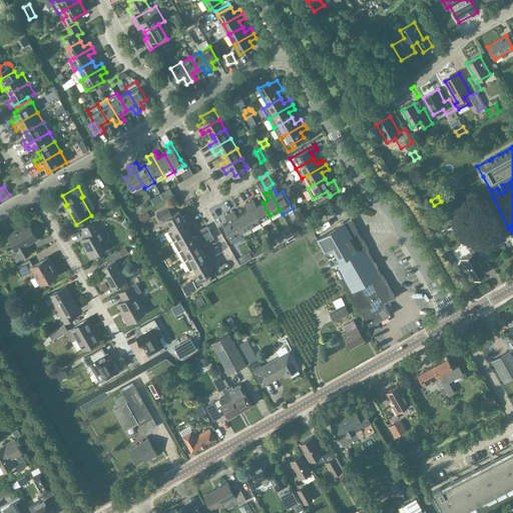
[(270,215),(263,202),(258,205),(254,199),(249,202),(261,220),(270,215)]
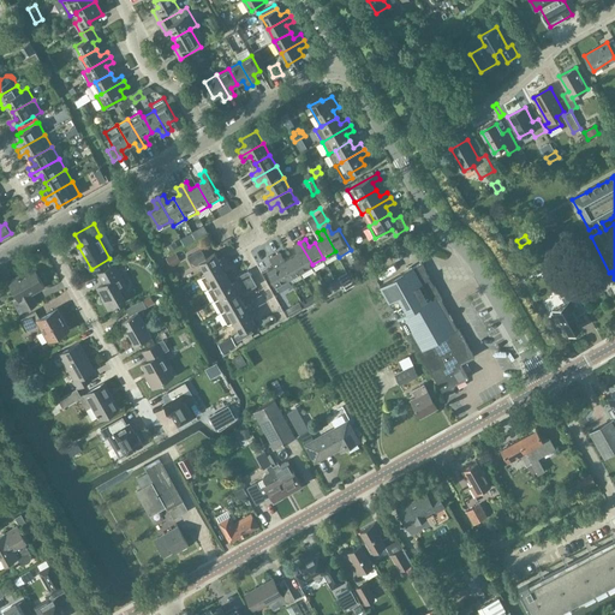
[(292,256),(300,272),(312,264),(299,243),(294,246),(298,252),(292,256)]
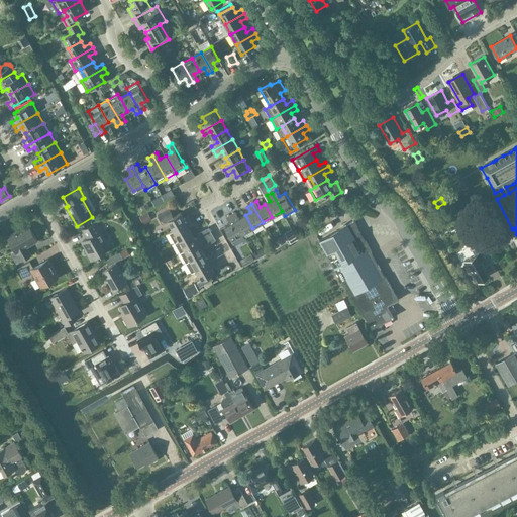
[(193,219),(190,214),(184,217),(181,212),(175,216),(171,209),(160,216),(164,223),(169,221),(174,230),(193,219)]
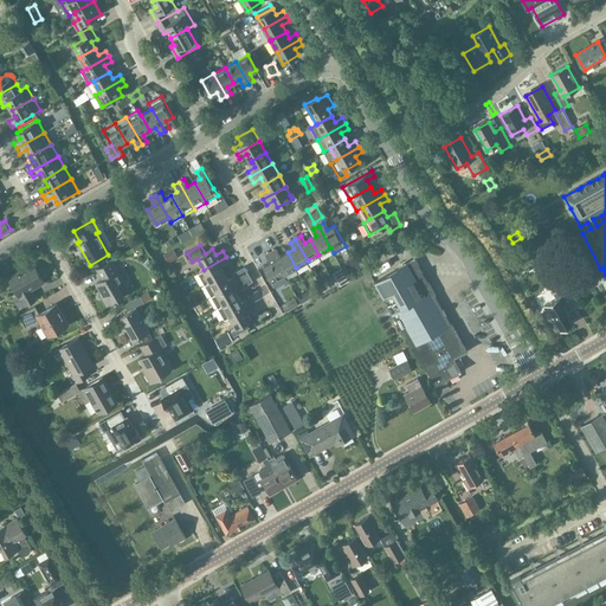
[(354,247),(347,251),(354,263),(361,259),(354,247)]
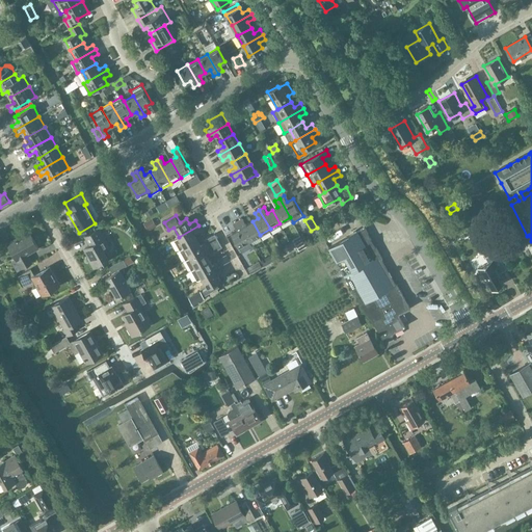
[(151,219),(144,223),(149,231),(155,227),(151,219)]
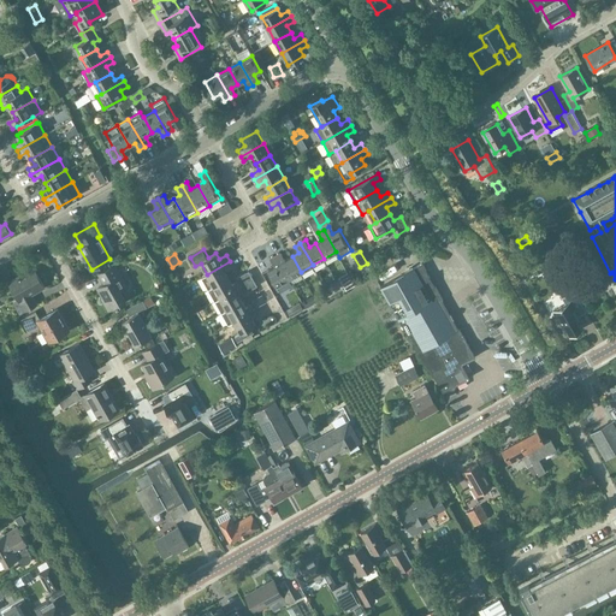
[(301,272),(292,256),(285,260),(282,254),(277,256),(290,279),(301,272)]
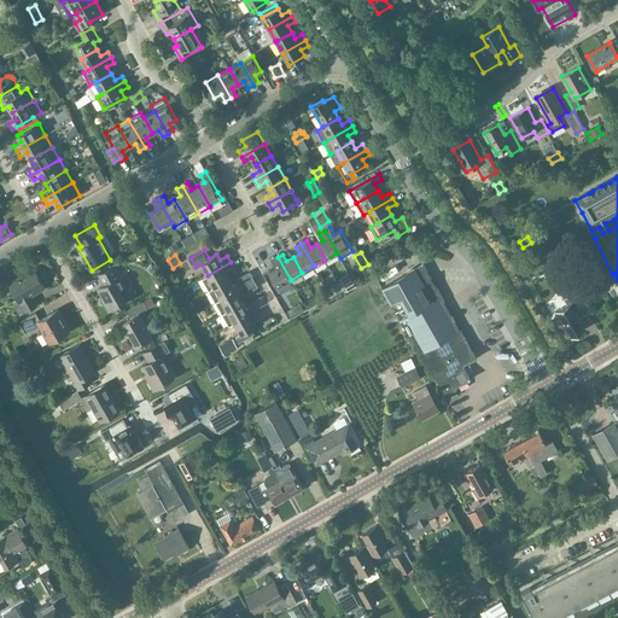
[(291,280),(278,257),(272,261),(275,268),(269,270),(278,286),(291,280)]
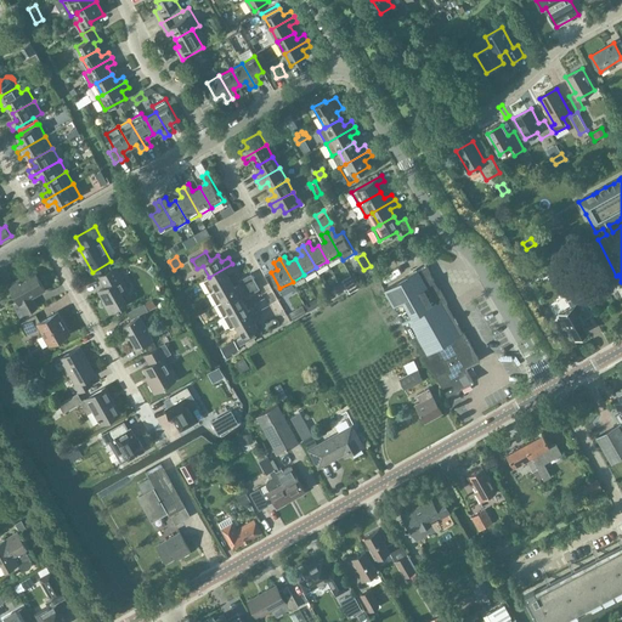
[(210,292),(231,280),(227,273),(236,269),(232,264),(209,277),(204,280),(210,292)]
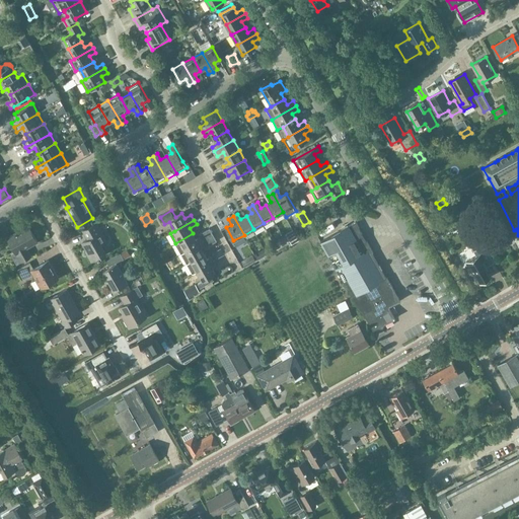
[(320,241),(362,314),(364,313),(373,330),(395,318),(389,307),(400,300),(356,222),(320,241)]
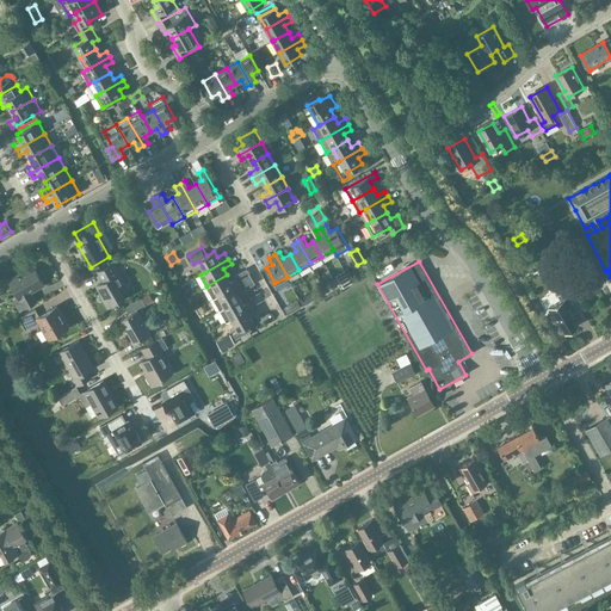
[(98,285),(103,295),(102,296),(107,307),(115,303),(116,304),(118,303),(117,300),(124,296),(118,287),(125,283),(113,263),(98,272),(104,282),(98,285)]
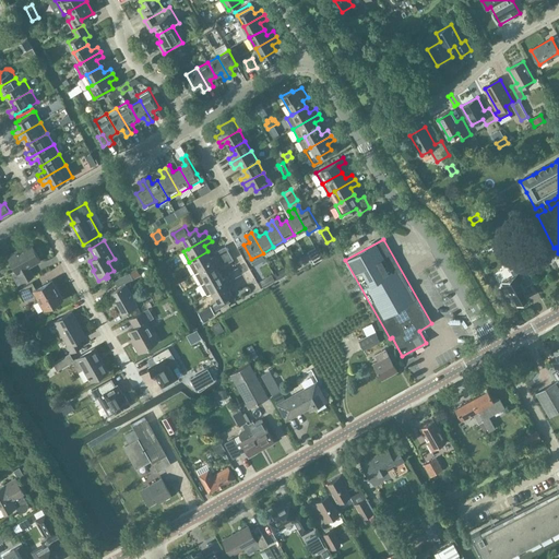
[(318,240),(308,244),(313,257),(323,253),(318,240)]
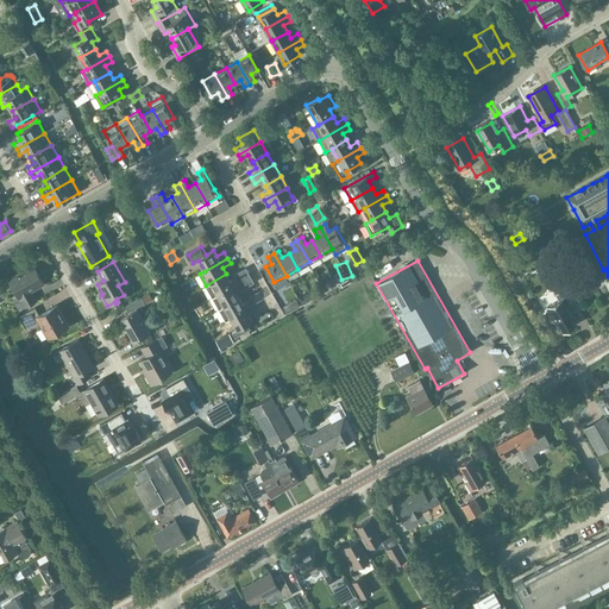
[(32,265),(11,278),(20,296),(14,300),(20,309),(36,300),(31,290),(43,284),(32,265)]
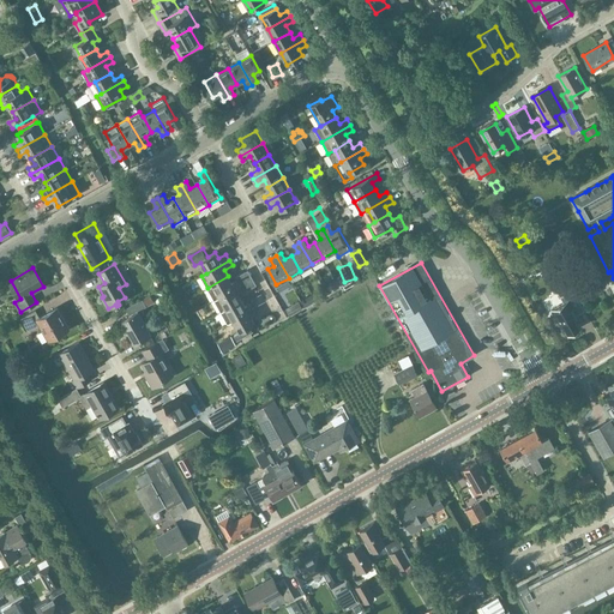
[(242,283),(239,278),(232,282),(228,276),(208,288),(215,300),(242,283)]
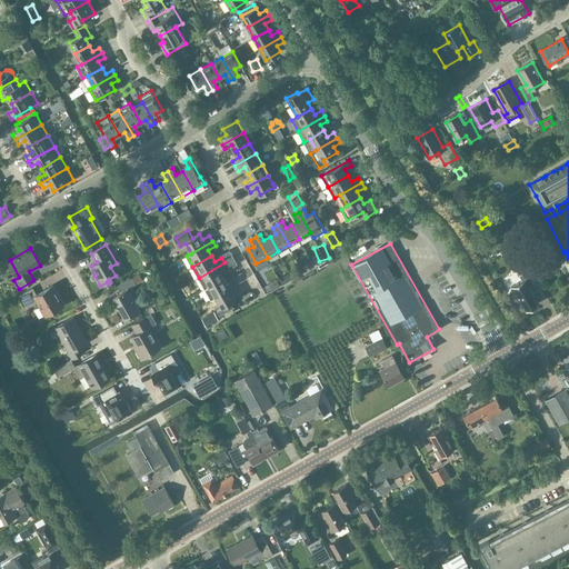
[(311,259),(306,262),(310,269),(315,266),(311,259)]
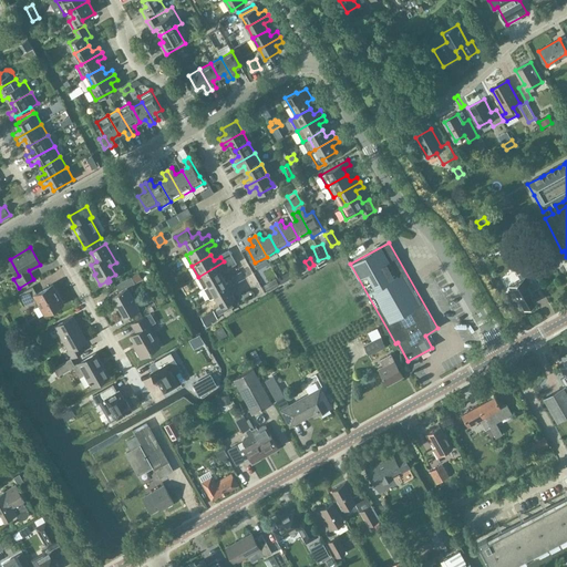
[(204,287),(223,276),(219,270),(227,267),(224,261),(198,277),(204,287)]
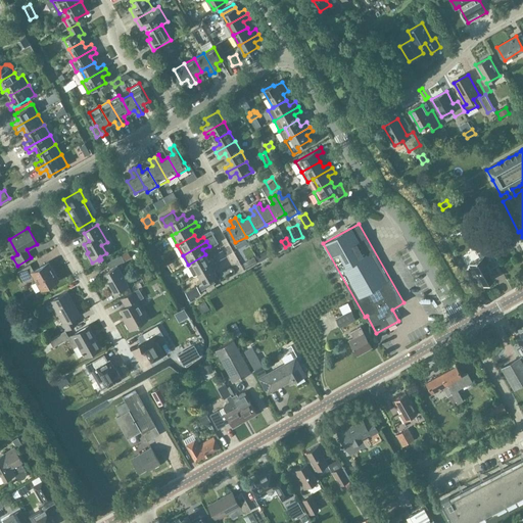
[(477,275),(480,282),(482,281),(484,284),(495,278),(493,275),(495,274),(489,265),(495,260),(488,246),(477,252),(480,257),(470,264),(472,267),(469,269),(473,277),(477,275)]
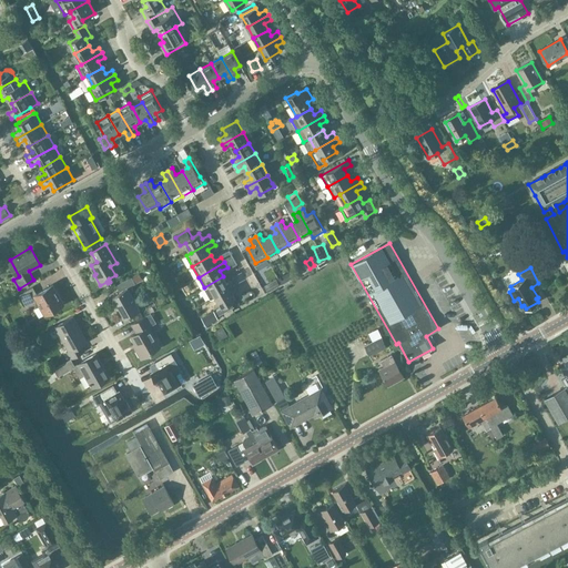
[(288,273),(283,275),(286,282),(292,279),(288,273)]
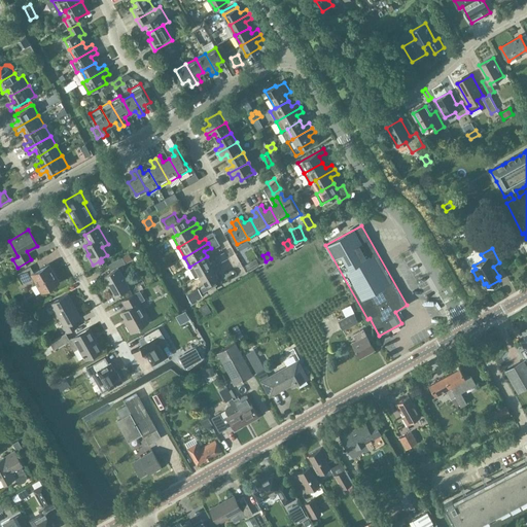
[(110,271),(111,272),(105,276),(116,296),(123,292),(123,291),(129,288),(130,287),(120,271),(125,269),(123,266),(126,264),(123,256),(108,265),(111,271),(110,271)]
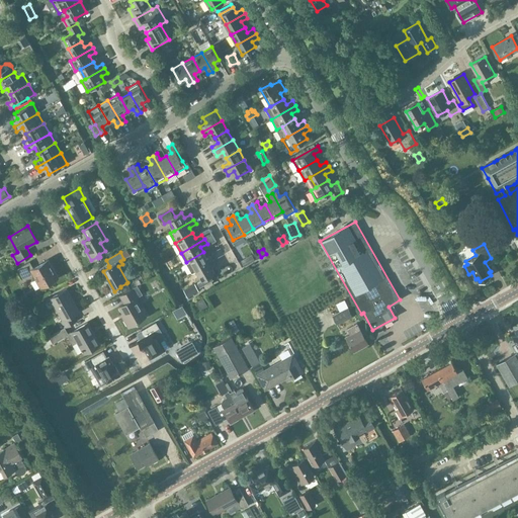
[(197,270),(216,259),(213,254),(207,258),(203,252),(186,262),(192,272),(197,270)]
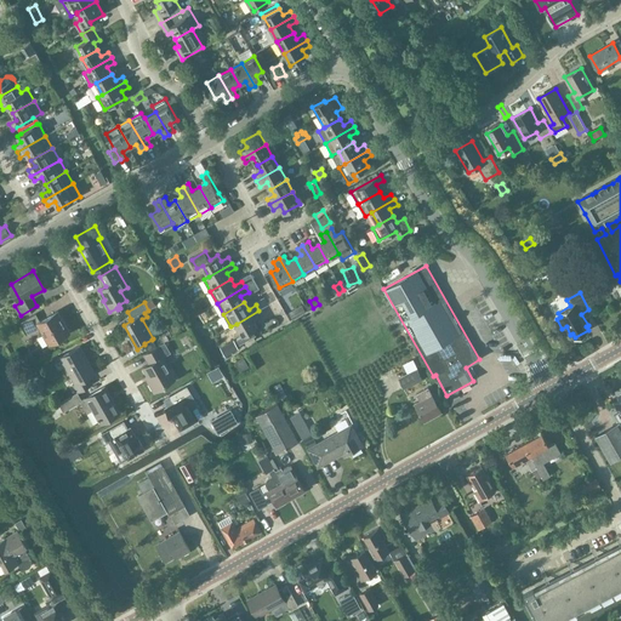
[(302,306),(290,313),(294,319),(306,312),(302,306)]
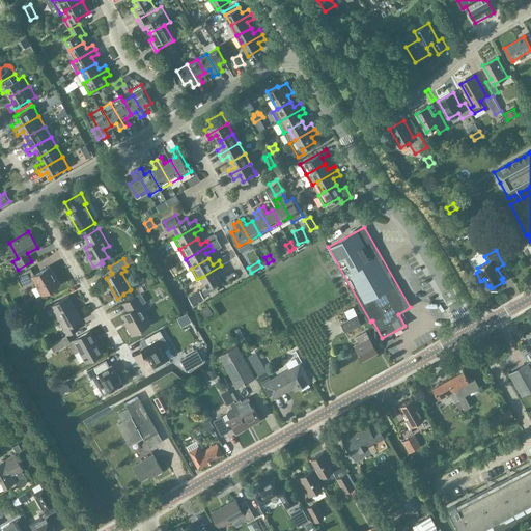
[(36,264),(18,276),(24,286),(34,281),(43,295),(59,284),(50,267),(40,272),(36,264)]
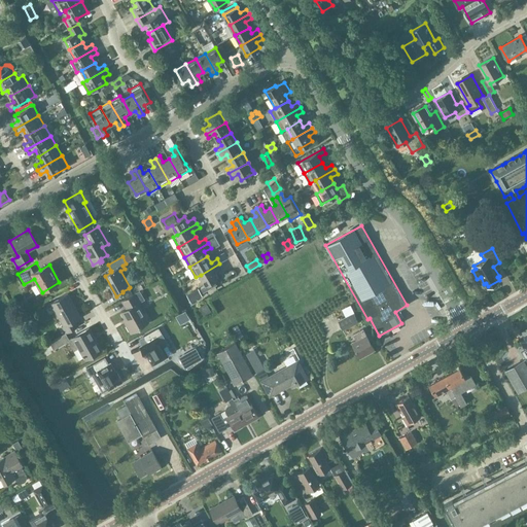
[(222,268),(219,264),(201,275),(206,285),(202,287),(204,292),(217,285),(215,280),(219,277),(216,272),(222,268)]
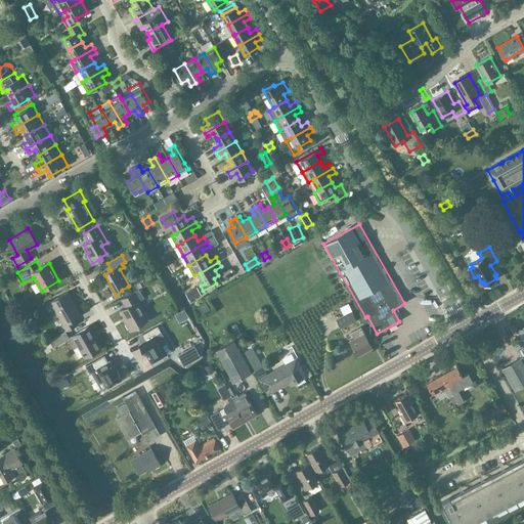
[(128,287),(122,290),(122,291),(126,297),(132,294),(128,287)]
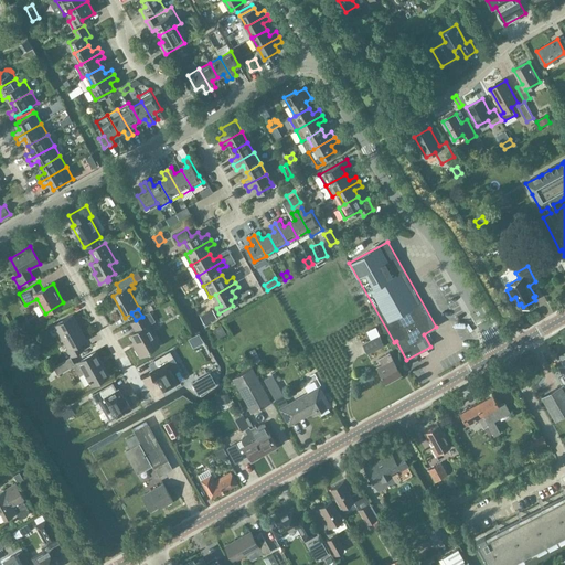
[(213,310),(201,317),(205,323),(216,317),(213,310)]
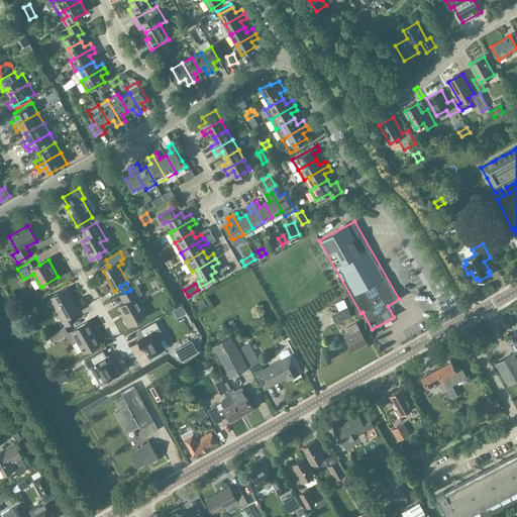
[(120,305),(126,316),(124,317),(129,326),(139,320),(139,319),(146,315),(135,297),(142,293),(137,286),(130,290),(124,293),(121,295),(125,302),(120,305)]
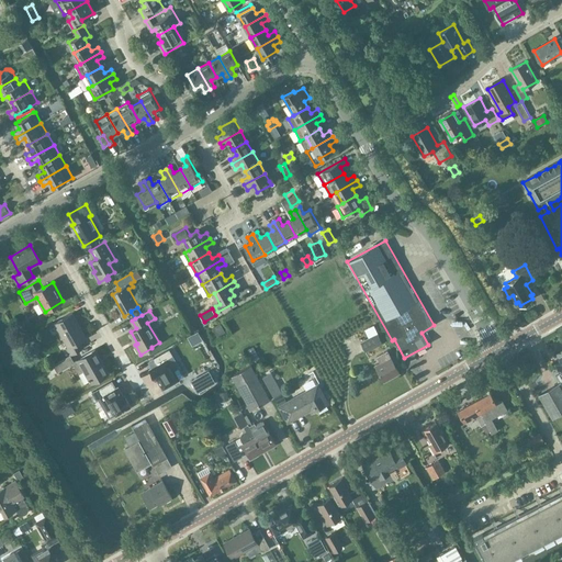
[(71,356),(85,347),(81,341),(87,338),(72,314),(55,324),(69,348),(67,349),(71,356)]
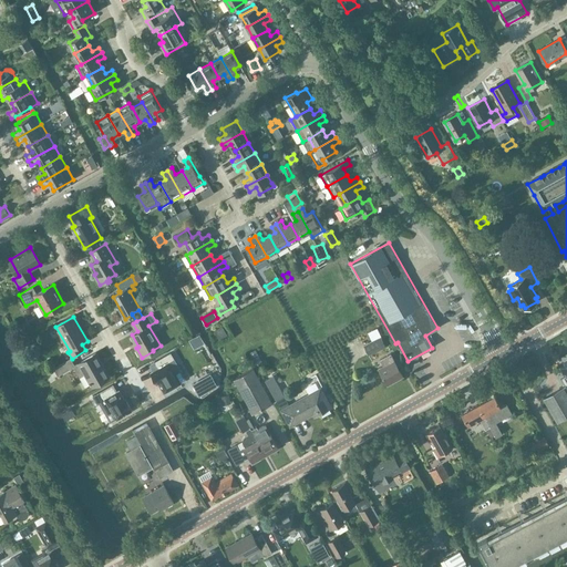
[(224,327),(220,328),(216,330),(220,338),(228,334),(224,327)]
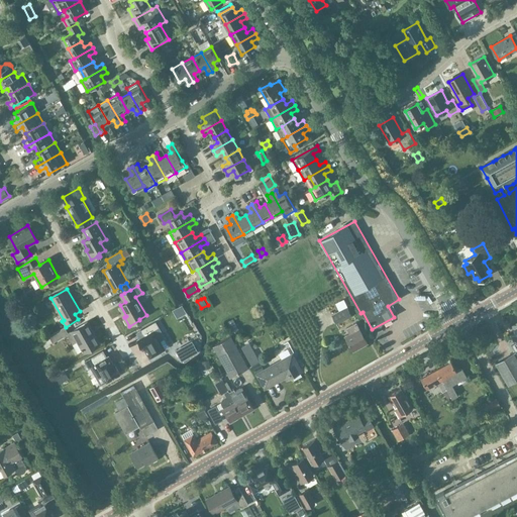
[(344,299),(336,303),(340,311),(347,307),(344,299)]
